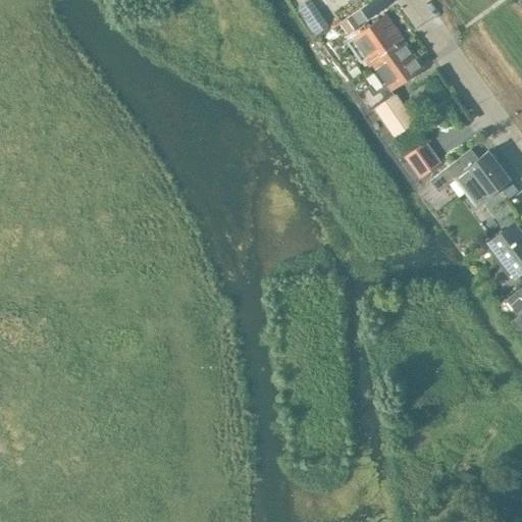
[(310,0),(308,0),(298,7),(315,34),(327,25),(310,0)]
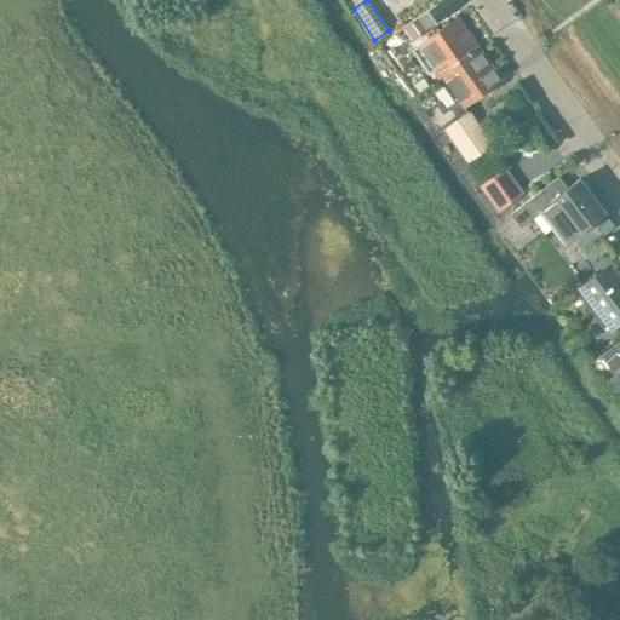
[(428,12),(405,28),(412,40),(436,23),(428,12)]
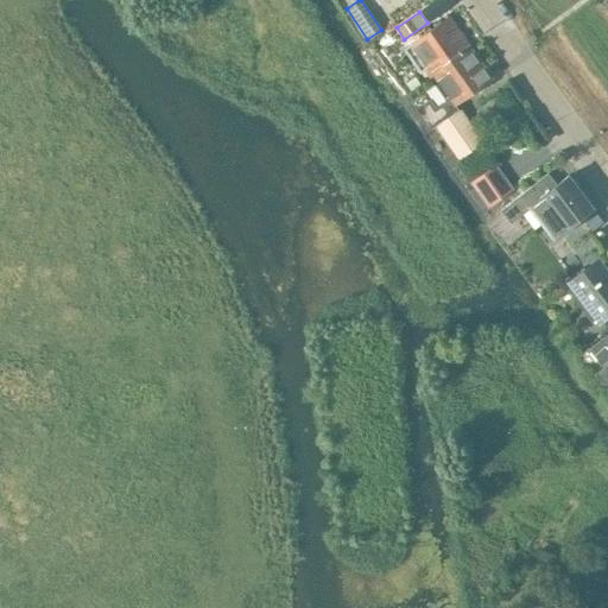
[(423,35),(404,48),(420,71),(423,69),(439,58),(443,64),(469,46),(455,26),(454,26),(448,17),(423,35)]
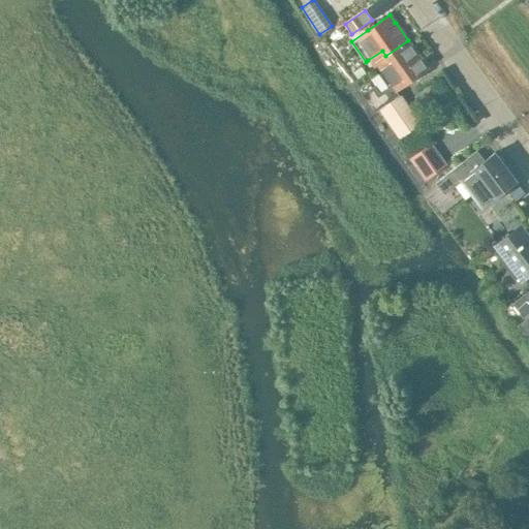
[(382,51),(368,60),(376,71),(380,68),(395,91),(428,68),(408,40),(385,56),(382,51)]
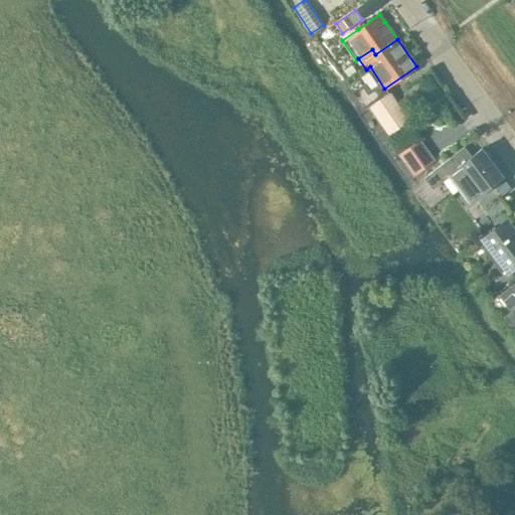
[(369,107),(388,134),(409,120),(390,93),(369,107)]
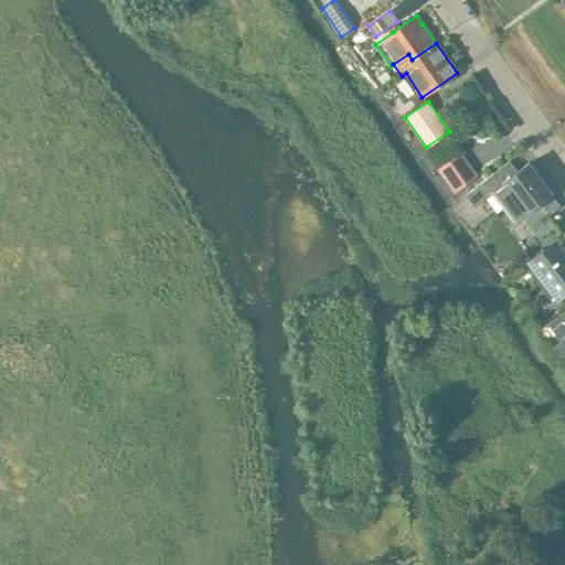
[(509,161),(465,194),(475,206),(493,192),(516,222),(552,194),(528,161),(515,170),(509,161)]
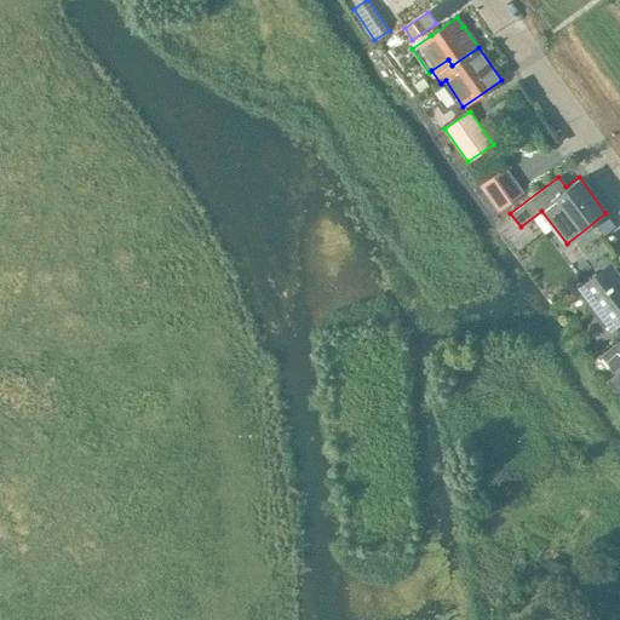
[(619,322),(619,274),(610,260),(578,286),(610,329),(619,322)]
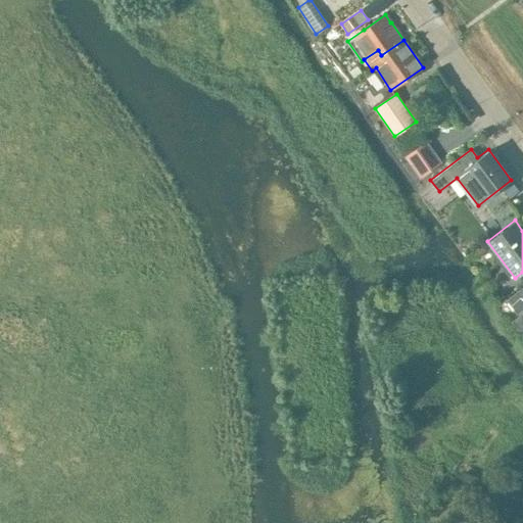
[(522,282),(509,293),(517,305),(522,300),(522,282)]
